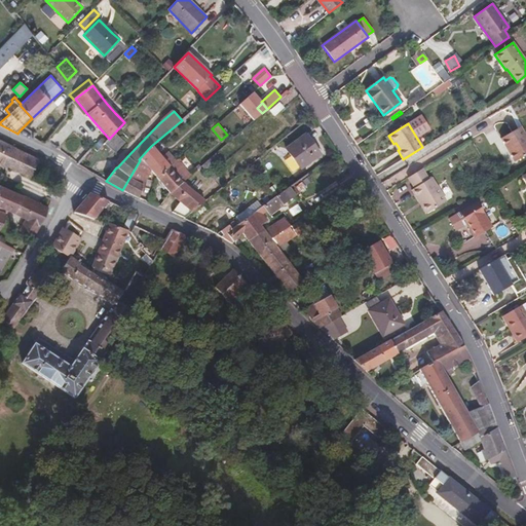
[(501,138),(515,161),(525,154),(525,137),(520,127),(501,138)]
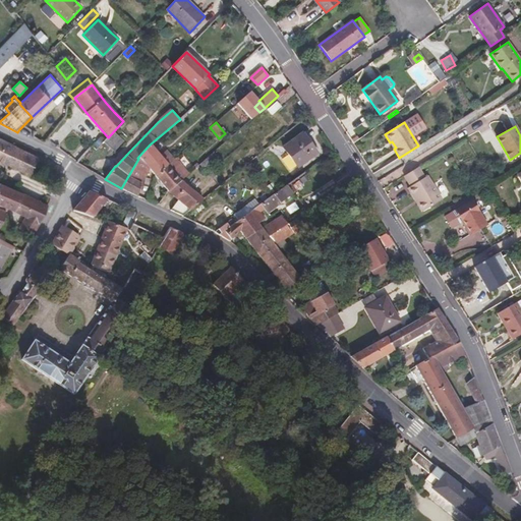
[(114,132),(105,142),(115,152),(124,141),(114,132)]
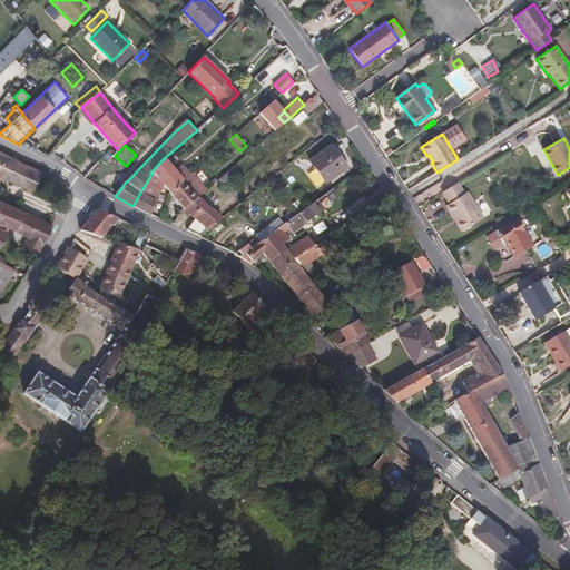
[(326,184),(346,168),(331,146),(310,161),(326,184)]
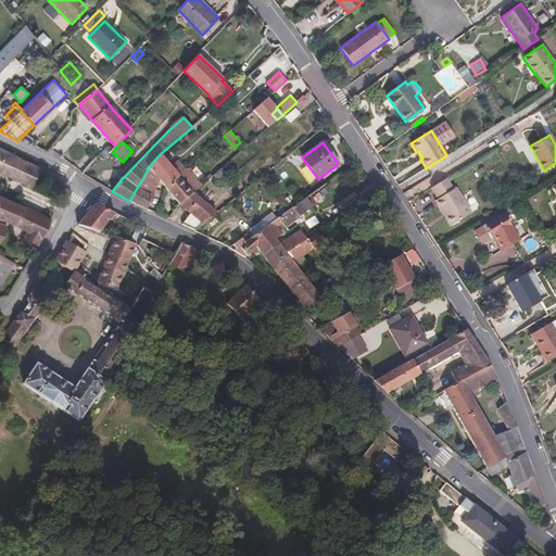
[(7,150),(0,147),(0,172),(8,176),(33,188),(40,171),(41,168),(7,150)]
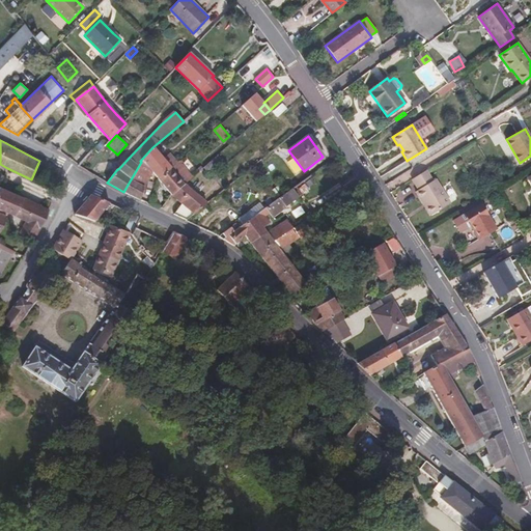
[(162,159),(152,147),(140,161),(141,162),(148,168),(152,172),(158,179),(170,168),(162,159)]
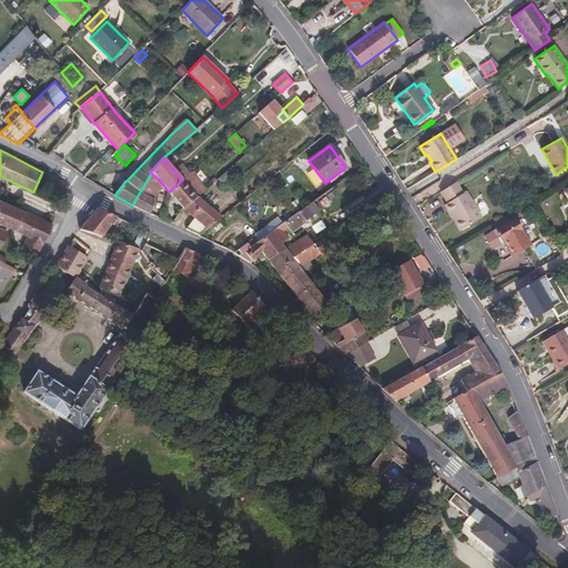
[(181,164),(173,170),(182,180),(189,174),(181,164)]
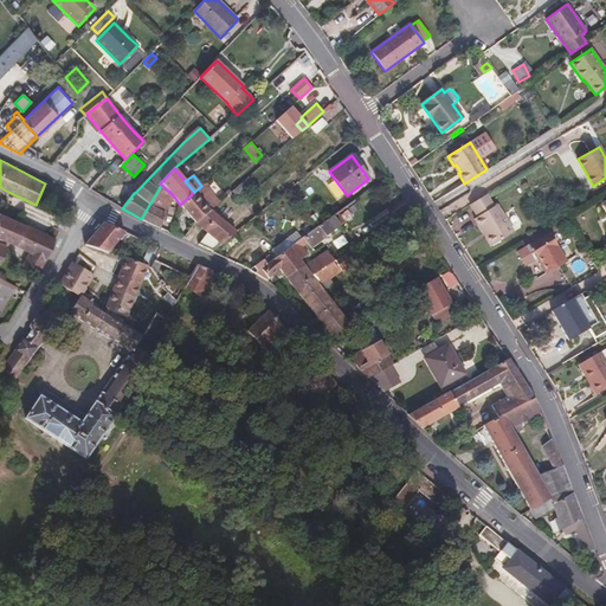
[(195,223),(210,211),(219,202),(204,184),(201,186),(194,192),(180,205),(195,223)]
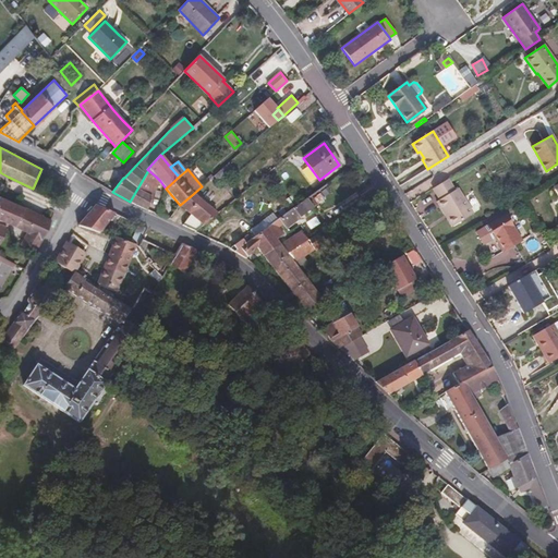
[(156,177),(148,170),(137,189),(130,202),(147,210),(152,196),(160,181),(156,177)]
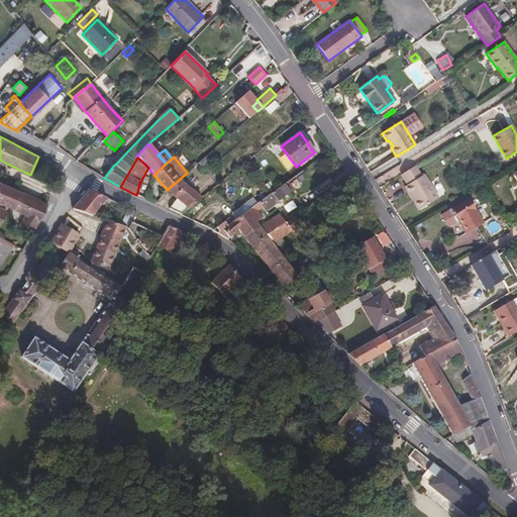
[(217,173),(204,158),(198,163),(211,178),(217,173)]
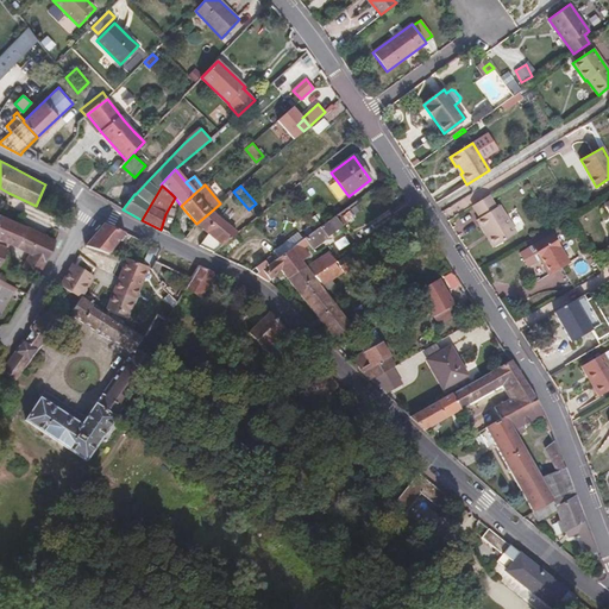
[(489,195),(472,206),(479,218),(476,220),(483,230),(485,228),(490,236),(488,237),(494,248),(516,233),(500,206),(496,207),(489,195)]
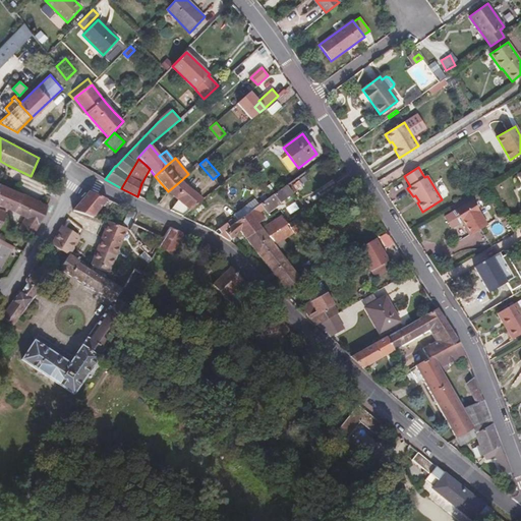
[(189,211),(203,200),(180,181),(168,191),(178,199),(170,210),(183,216),(189,211)]
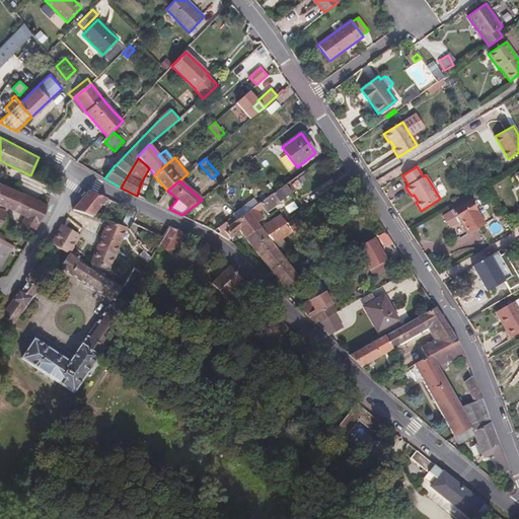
[(0,207),(6,210),(7,207),(26,215),(19,228),(32,235),(33,235),(40,222),(48,204),(40,201),(40,200),(0,182),(0,207)]
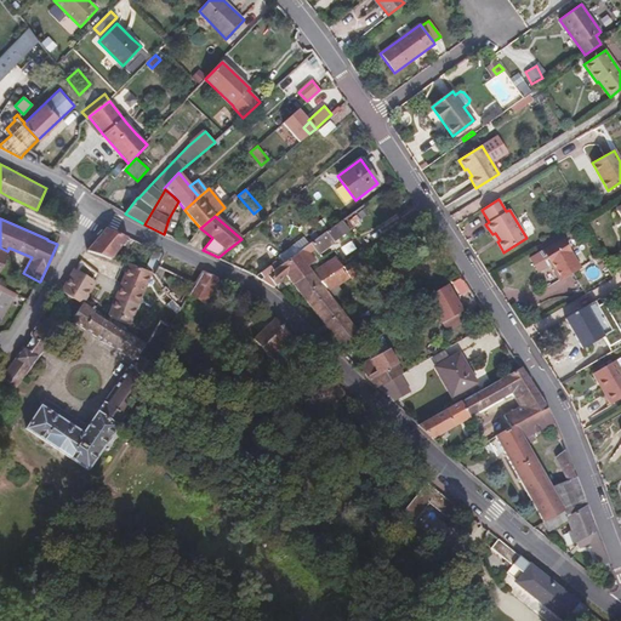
[(311,244),(314,249),(319,254),(330,245),(348,232),(341,221),(320,235),(311,244)]
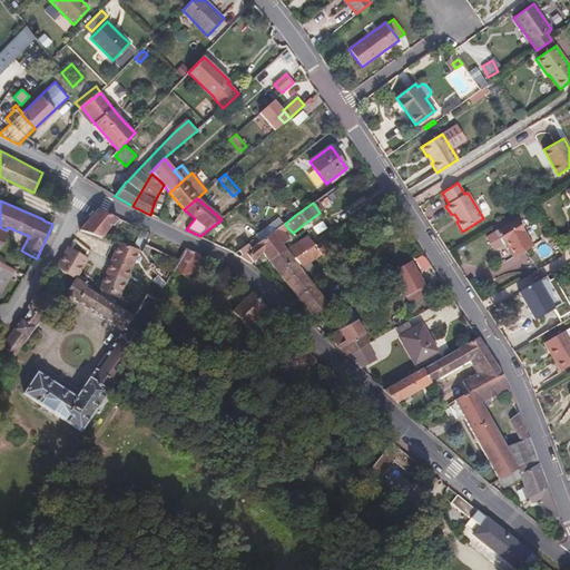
[(81,231),(101,238),(117,217),(99,209),(81,231)]
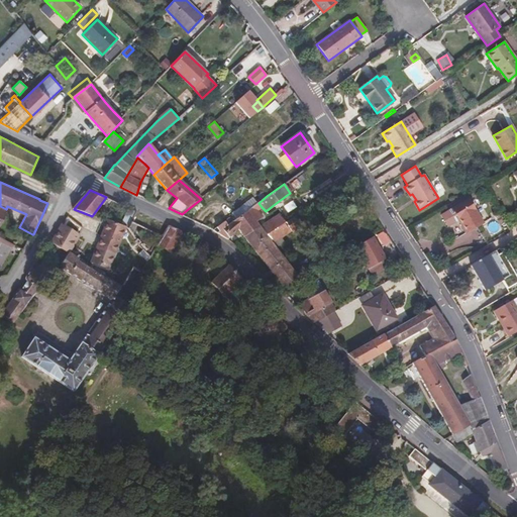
[(469,199),(452,209),(443,214),(449,225),(458,220),(466,233),(483,223),(469,199)]
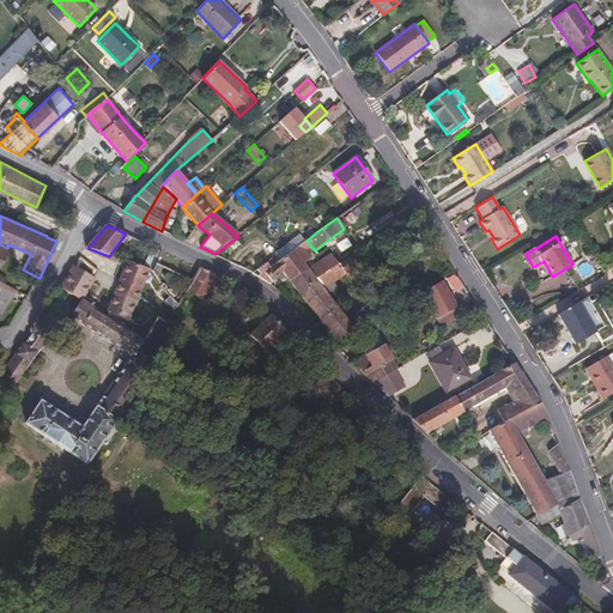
[(274,250),(281,259),(297,247),(291,237),(274,250)]
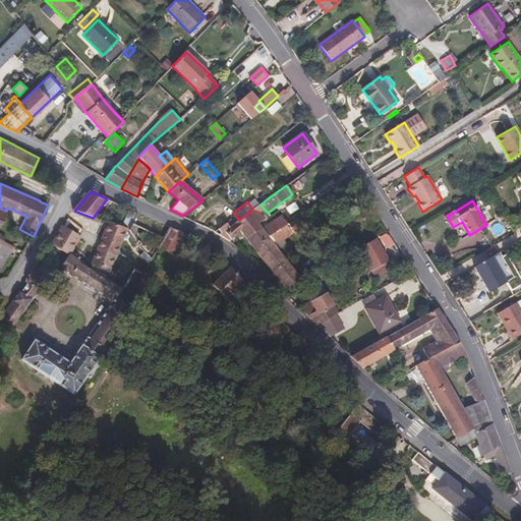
[(240,231),(245,238),(261,228),(257,224),(265,219),(261,212),(264,209),(261,205),(252,210),(239,220),(235,223),(240,231)]
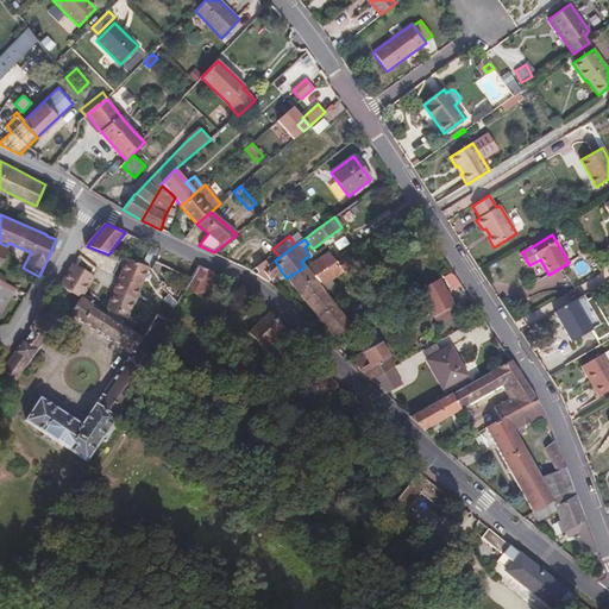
[(152,268),(161,249),(152,245),(145,259),(136,256),(133,261),(149,267),(152,268)]
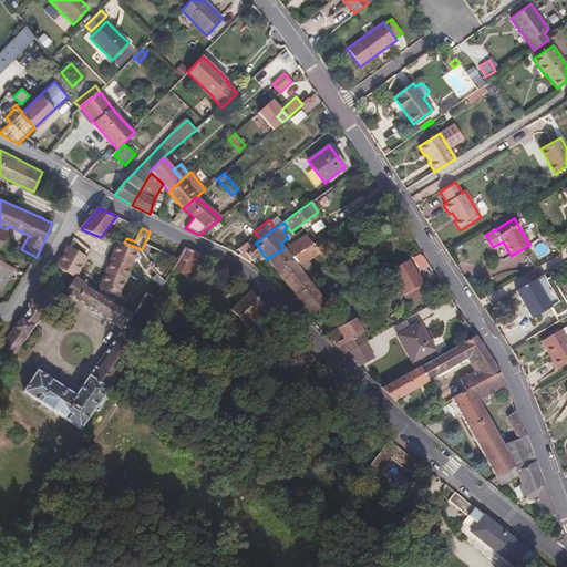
[(297,240),(303,250),(312,245),(306,235),(297,240)]
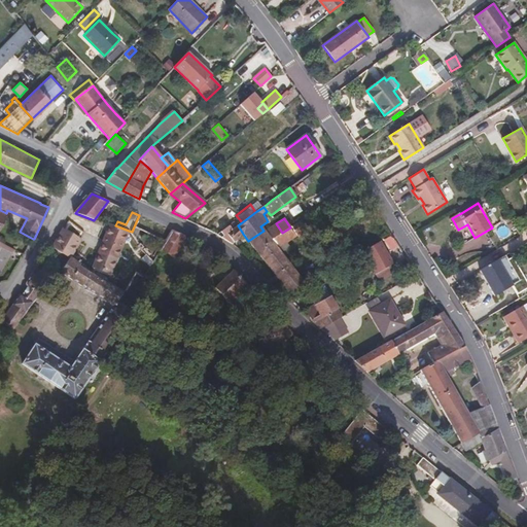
[(291,226),(297,236),(311,227),(305,218),(291,226)]
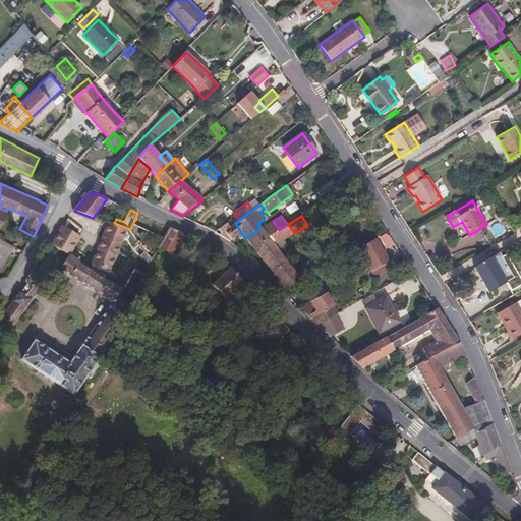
[(63,226),(79,236),(83,228),(68,217),(63,226)]
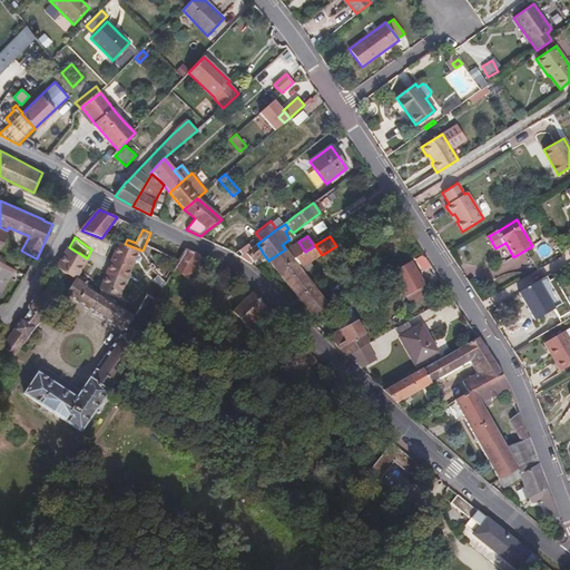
[(239,257),(252,264),(263,253),(257,244),(255,241),(254,239),(235,254),(239,257)]
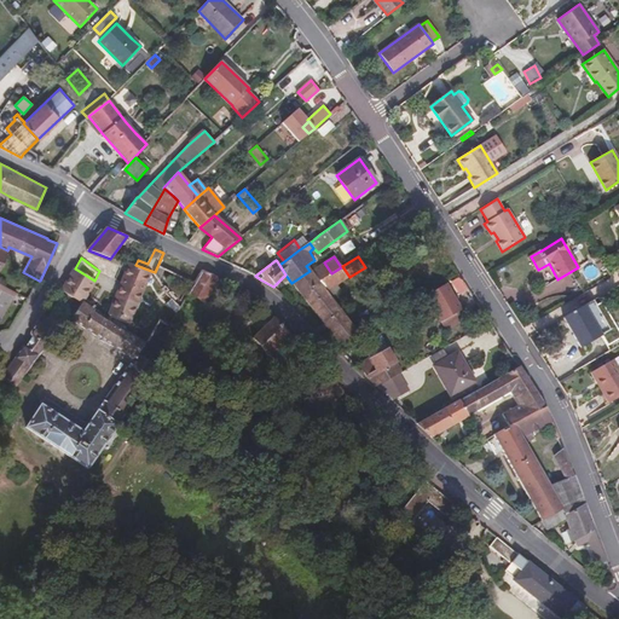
[(129,323),(151,271),(136,265),(129,262),(129,264),(110,313),(109,316),(129,323)]
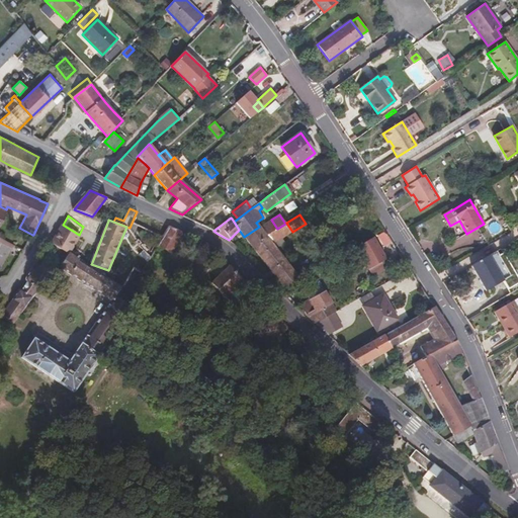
[(271,220),(260,227),(266,236),(277,229),(271,220)]
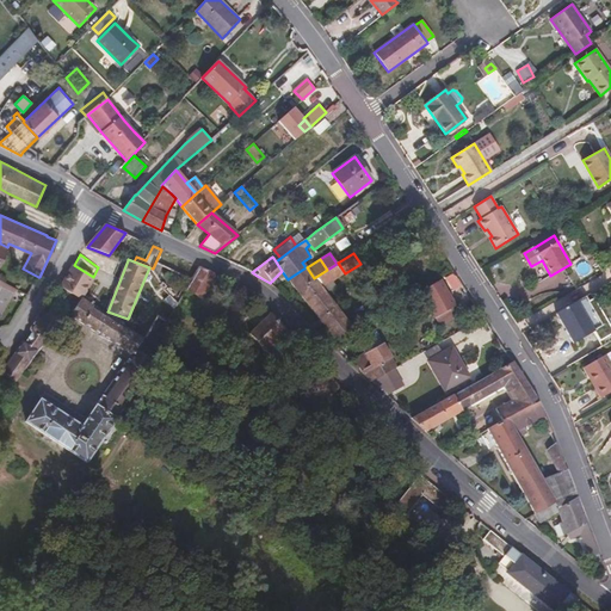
[(288,279),(333,339),(352,327),(322,288),(345,273),(338,263),(337,264),(327,270),(314,278),(307,267),(306,267),(288,279)]
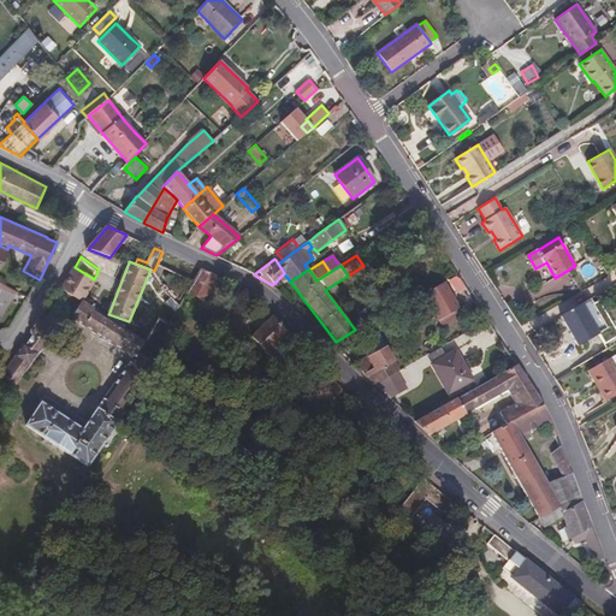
[(61,289),(82,301),(82,300),(93,282),(94,279),(75,267),(61,289)]
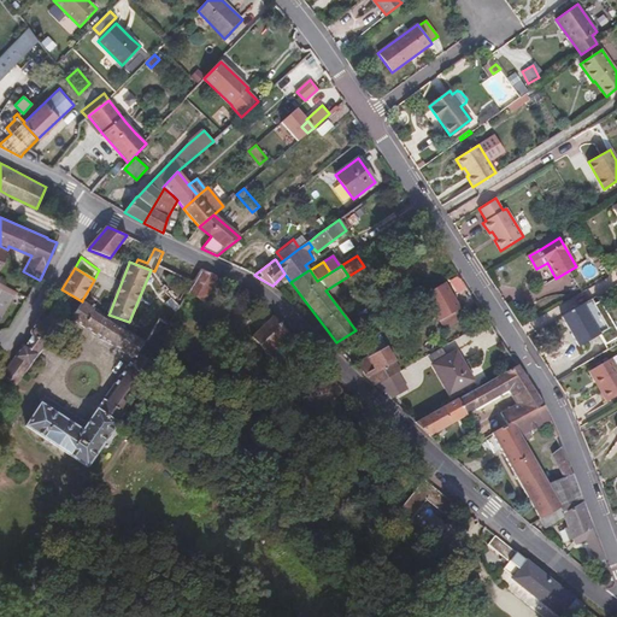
[(217,277),(203,270),(194,285),(188,293),(203,301),(217,278),(217,277)]
